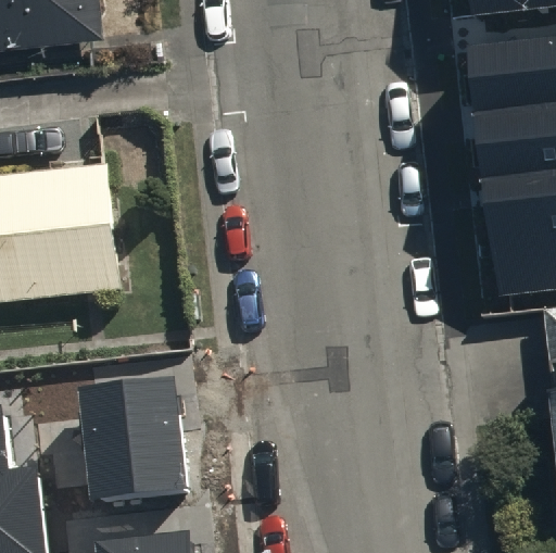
[(0,0),(0,44),(110,34),(105,0),(0,0)]
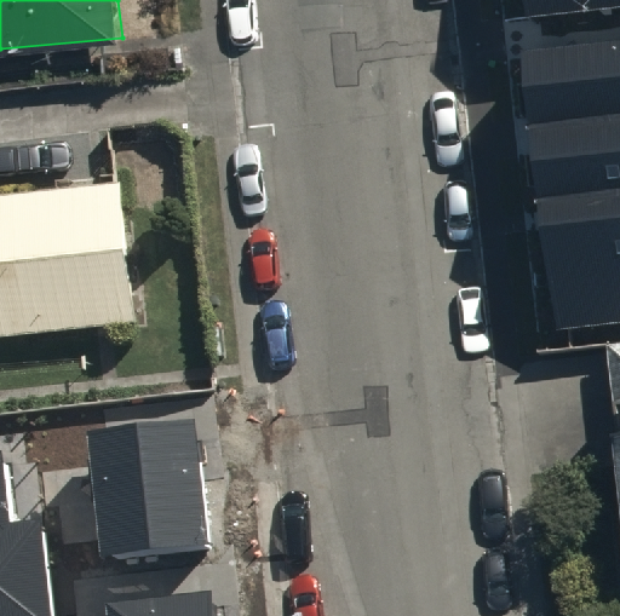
[(619,0),(522,0),(526,22),(619,10),(619,0)]
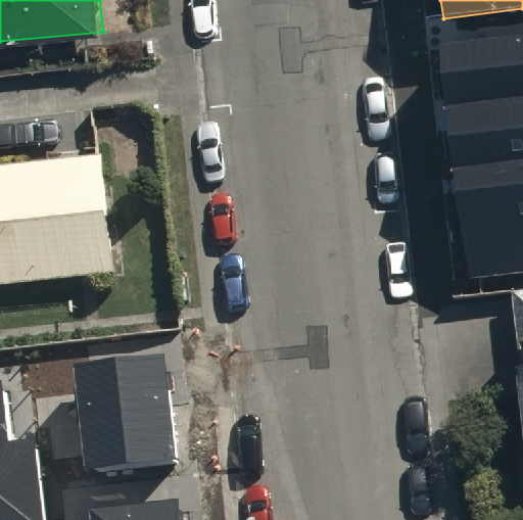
[(522,39),(442,49),(470,281),(522,274),(522,39)]
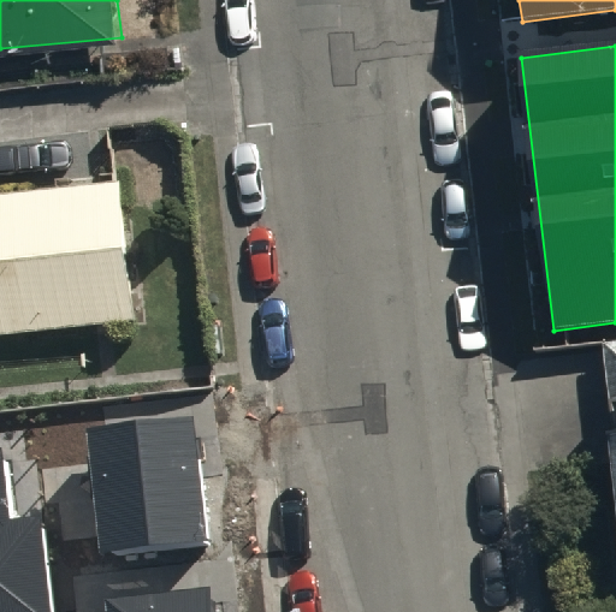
[(0,334),(140,319),(124,179),(0,192),(0,334)]
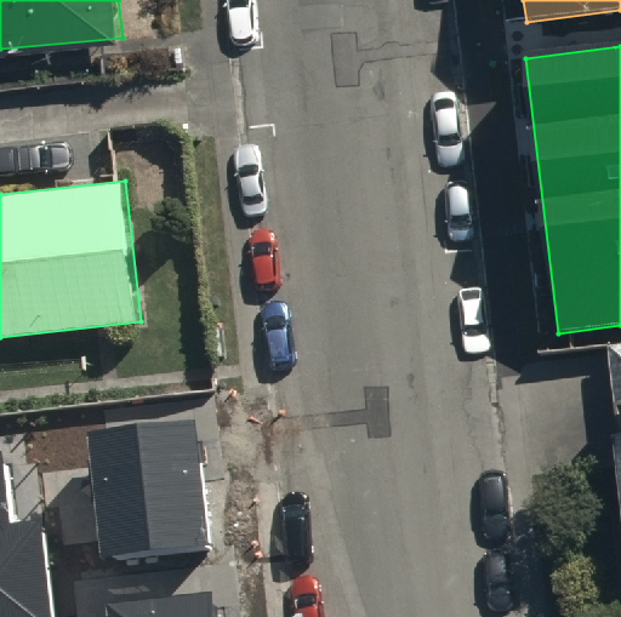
[(210,553),(195,424),(87,436),(102,565),(210,553)]
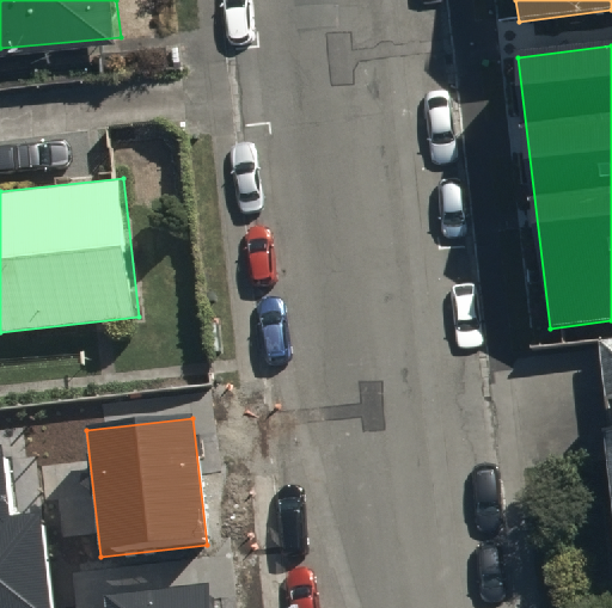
[(50,607),(41,526),(10,529),(0,452),(0,607),(50,607)]
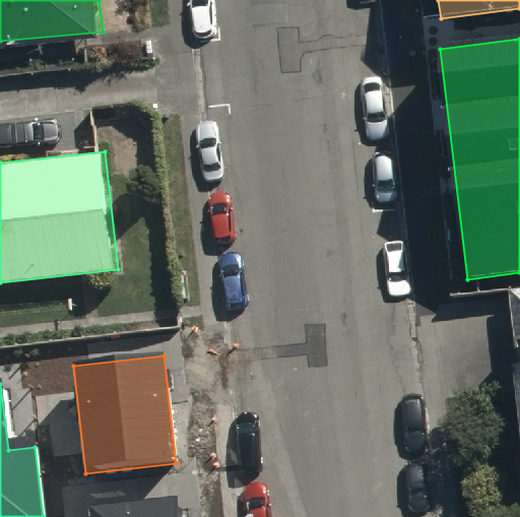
[(176,516),(175,500),(88,509),(89,516),(176,516)]
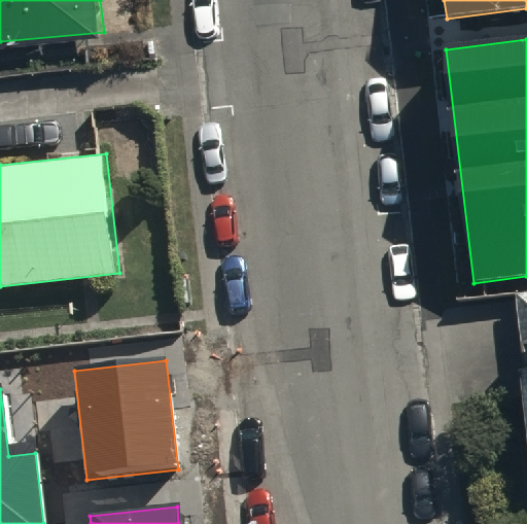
All buildings are outlined.
